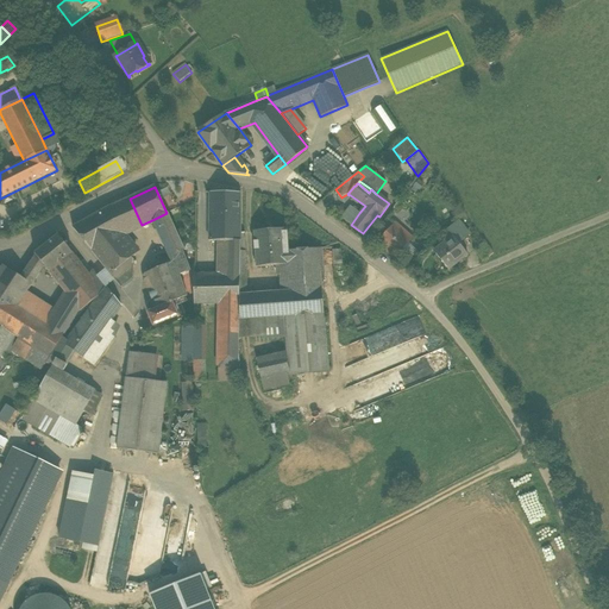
[(218,242),(240,242),(240,239),(240,233),(240,193),(209,193),(209,242),(218,242)]
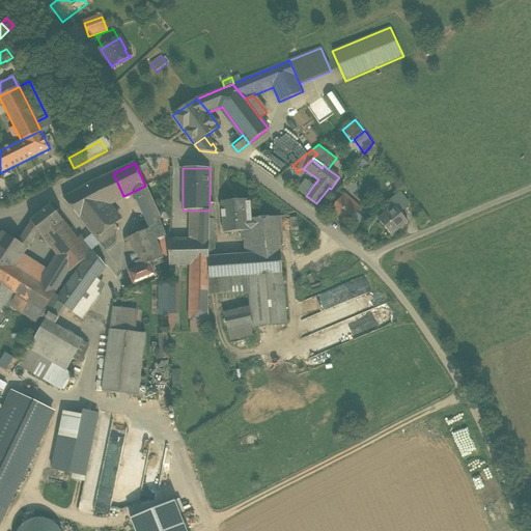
[(63,198),(79,217),(106,204),(123,196),(113,173),(111,173),(94,182),(63,198)]
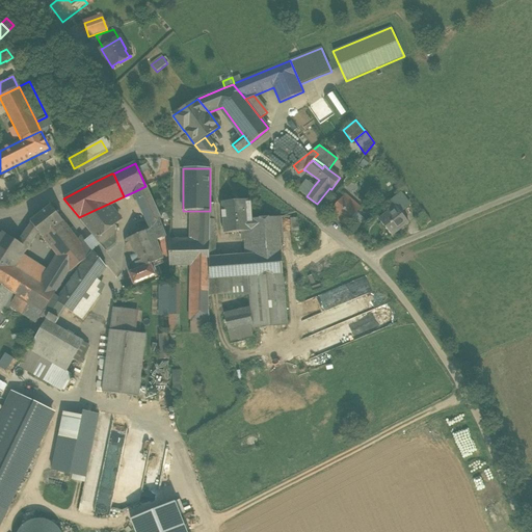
[(298,190),(307,196),(314,186),(307,181),(298,190)]
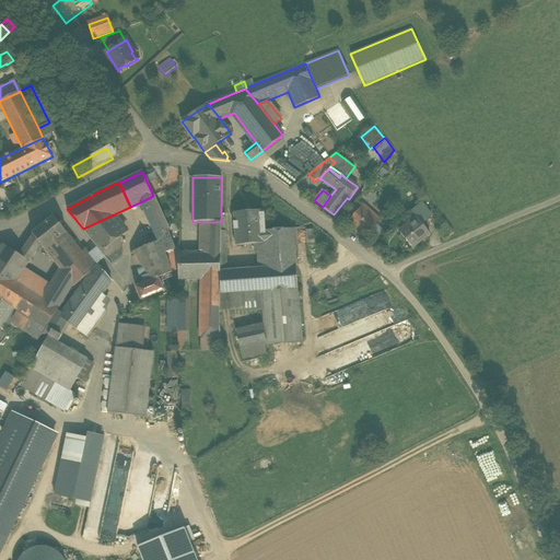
[(170,231),(153,196),(142,201),(160,241),(164,254),(175,249),(167,231),(170,231)]
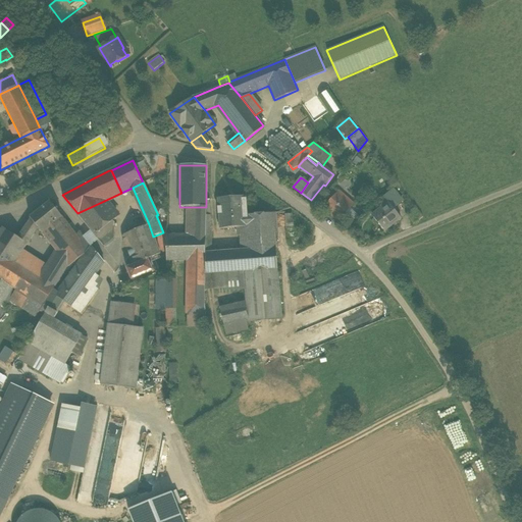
[(323,208),(338,221),(342,217),(350,208),(354,204),(338,191),(323,208)]
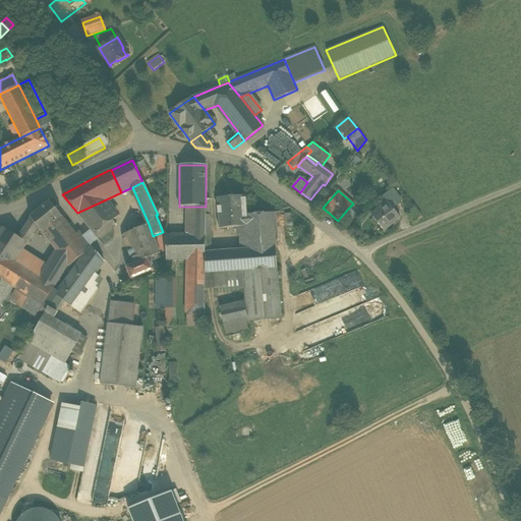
[(388,203),(392,208),(397,204),(388,191),(383,196),(388,203)]
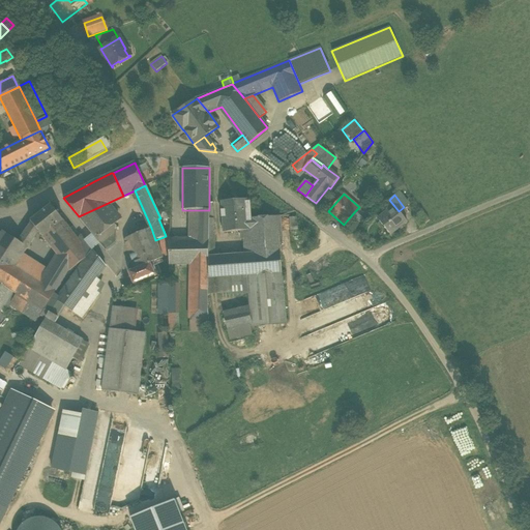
[(221,202),(223,233),(242,231),(251,231),(252,230),(251,218),(249,199),(221,202)]
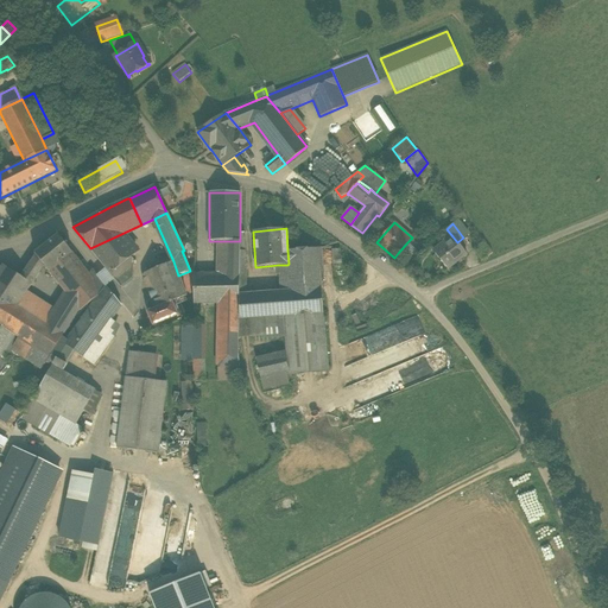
[(121,234),(90,248),(106,268),(115,280),(121,287),(133,278),(133,260),(132,258),(137,253),(137,252),(121,234)]
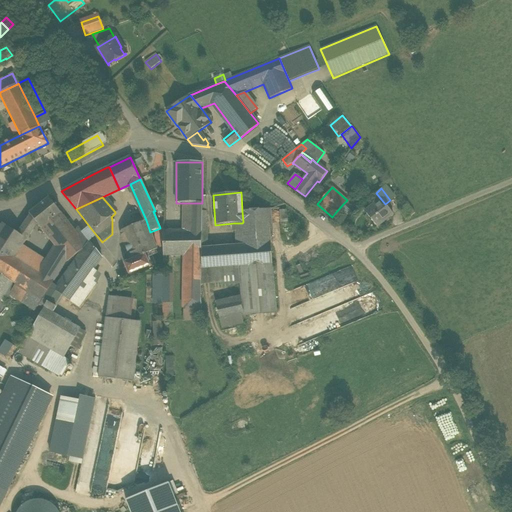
[(37,224),(41,228),(61,213),(49,198),(29,214),(30,215),(37,224)]
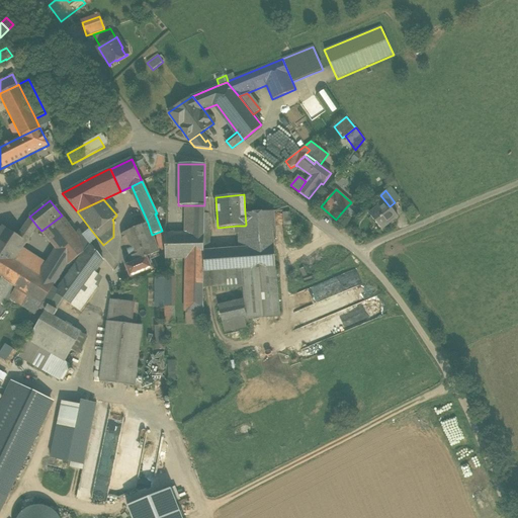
[(369,214),(381,230),(398,217),(390,206),(385,201),(377,207),(378,208),(369,214)]
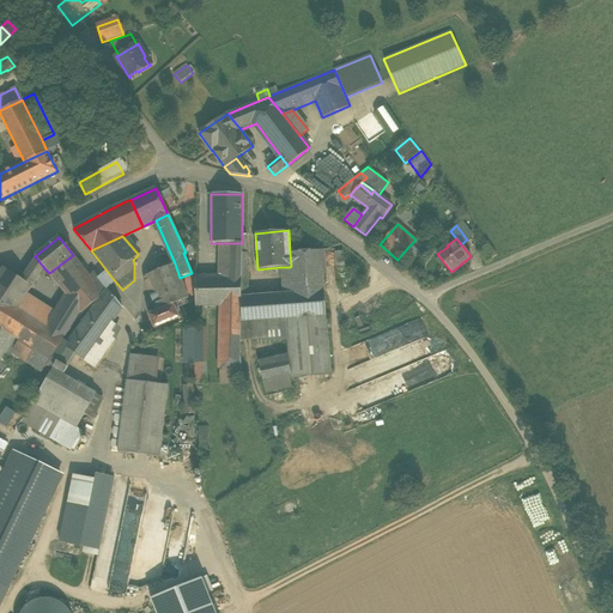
[(200,307),(220,307),(241,307),(241,297),(242,254),(242,243),(219,243),(219,275),(196,277),(195,307),(195,320),(195,329),(201,329),(201,319),(200,319),(200,307)]
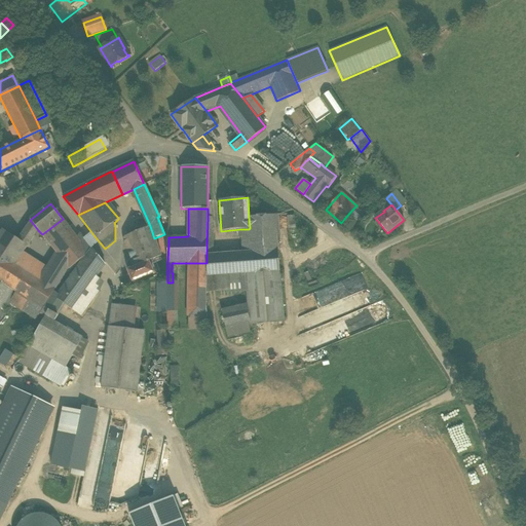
[(352,210),(344,219),(352,226),(361,217),(352,210)]
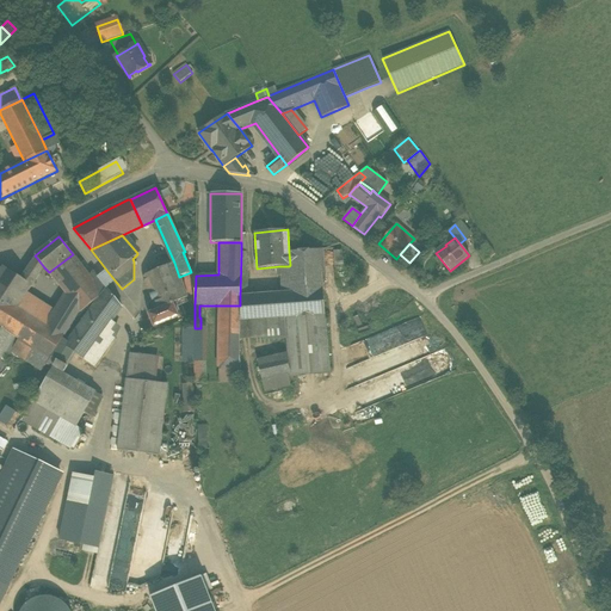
[(475,251),(483,263),(494,255),(487,244),(475,251)]
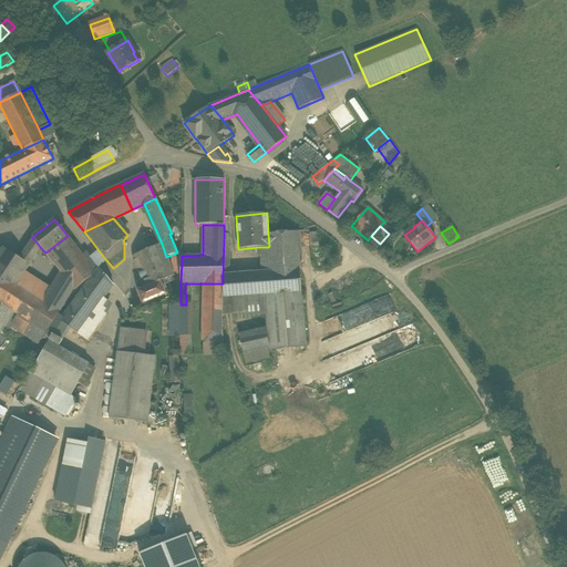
[(261,264),(261,272),(299,269),(297,232),(268,234),(269,246),(268,247),(269,263),(261,264)]
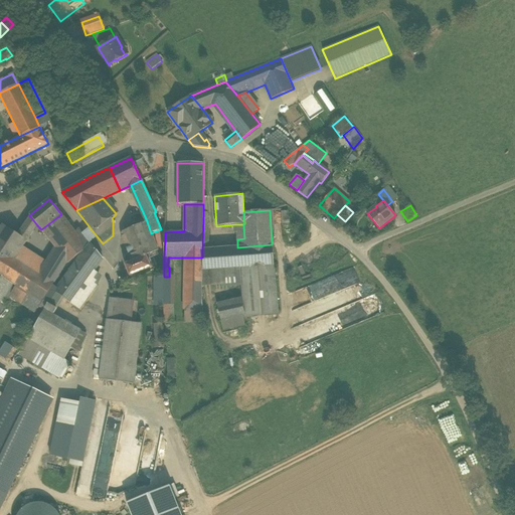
[(41,229),(56,249),(78,236),(61,214),(41,229)]
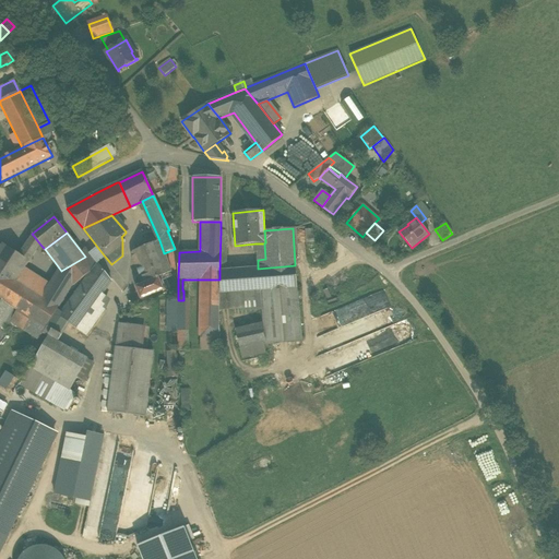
[(28,241),(36,250),(40,245),(33,235),(28,241)]
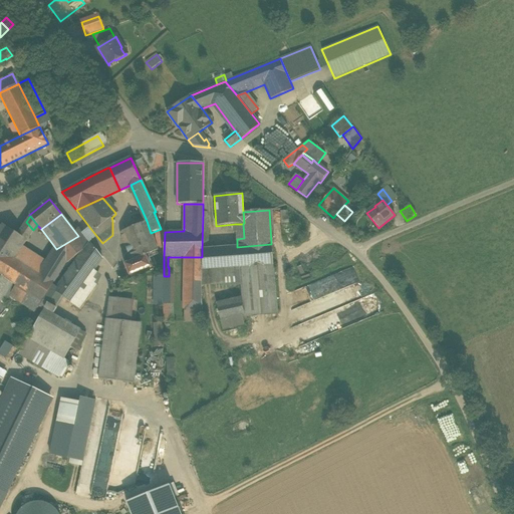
[(124,264),(130,275),(150,266),(146,255),(158,250),(153,237),(155,236),(154,234),(152,235),(151,233),(147,221),(121,231),(121,233),(122,236),(121,236),(132,261),(124,264)]
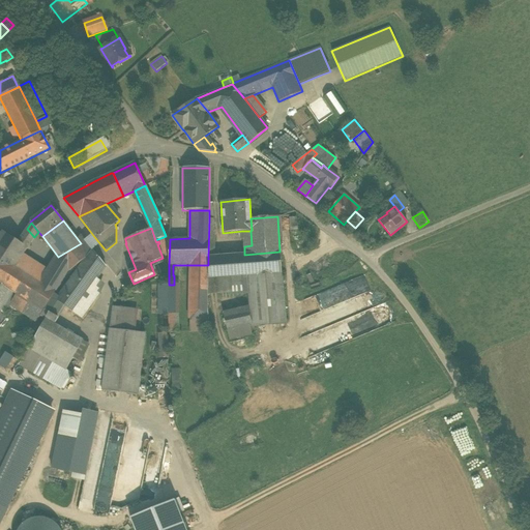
[(34,237),(27,229),(23,235),(30,244),(34,237)]
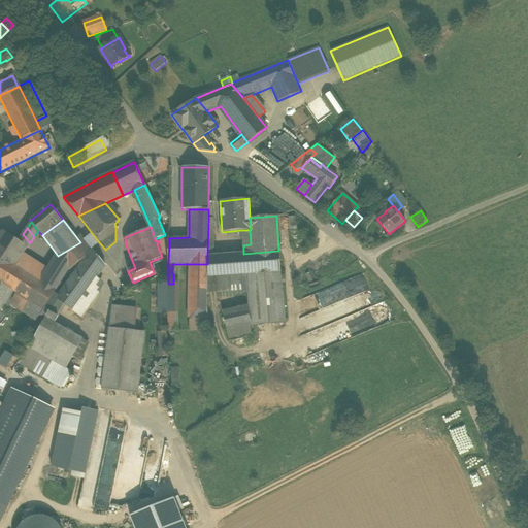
[(241,230),(243,245),(251,244),(250,230),(241,230)]
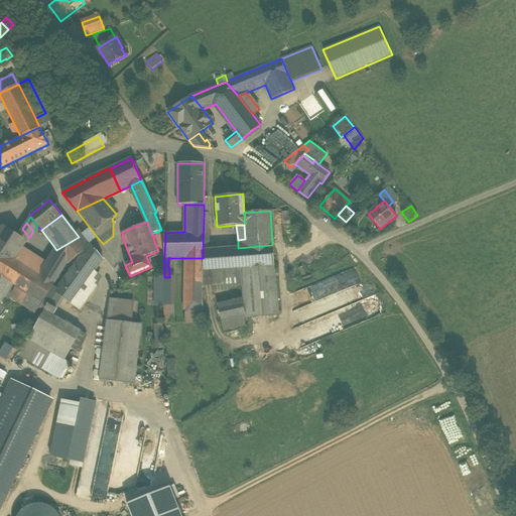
[(3,226),(0,230),(0,249),(6,253),(18,236),(3,226)]
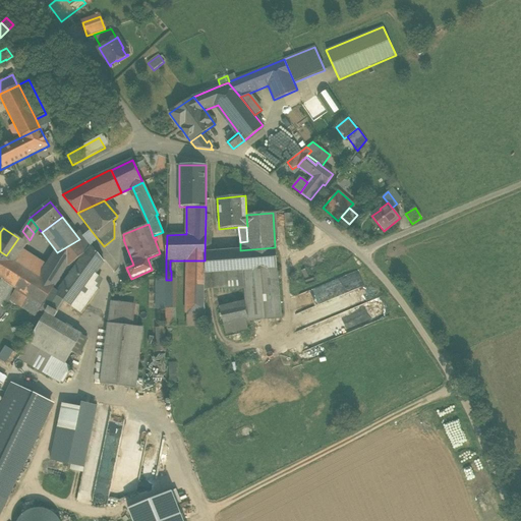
[(83,236),(91,245),(99,240),(91,230),(83,236)]
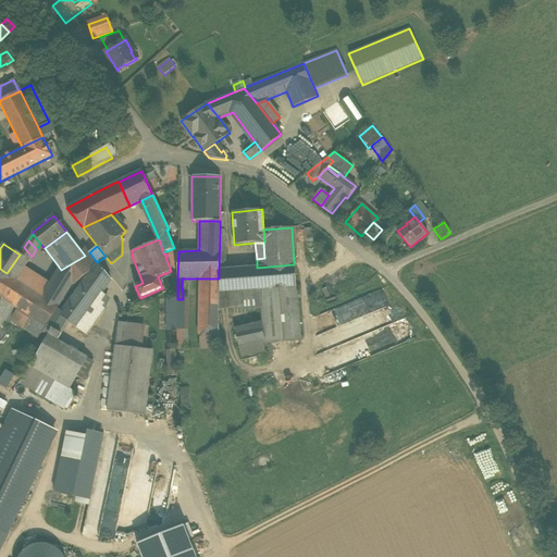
[(24,247),(20,255),(7,273),(8,274),(16,280),(24,268),(32,257),(24,247)]
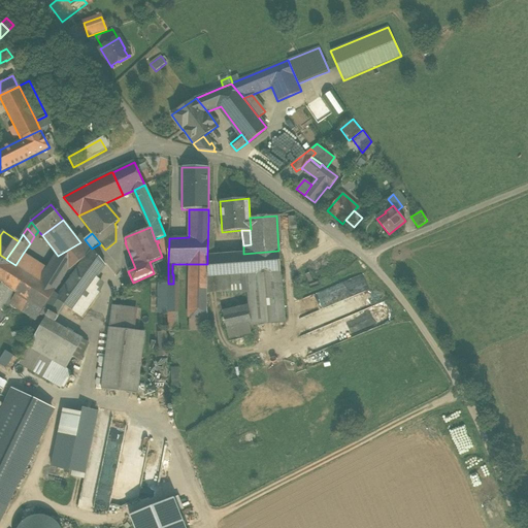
[(85,258),(85,259),(92,249),(85,239),(80,234),(78,236),(80,242),(85,258)]
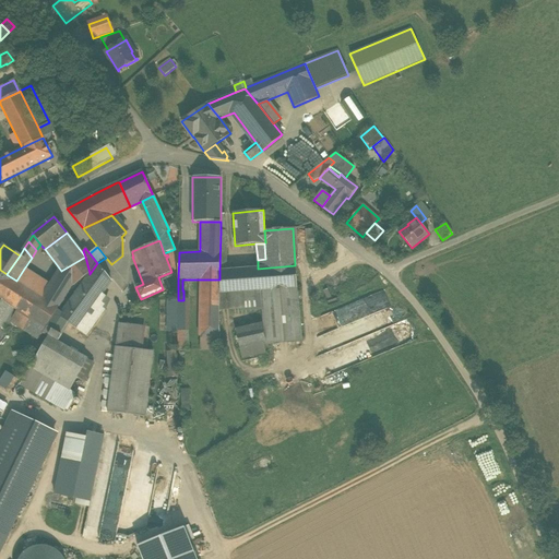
[(73,286),(90,273),(85,257),(61,271),(73,284),(73,286)]
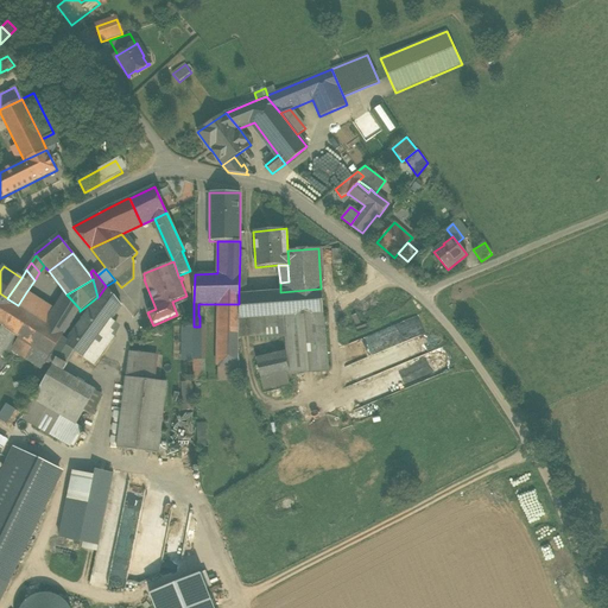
[(121,305),(106,286),(97,298),(68,341),(64,344),(75,352),(83,358),(112,320),(121,305)]
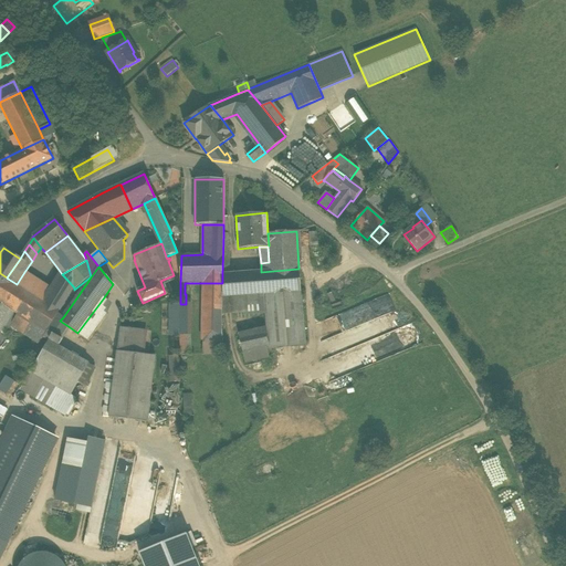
[(241,296),(264,295),(301,292),(299,269),(261,272),(228,274),(222,274),(222,283),(222,299),(241,296)]
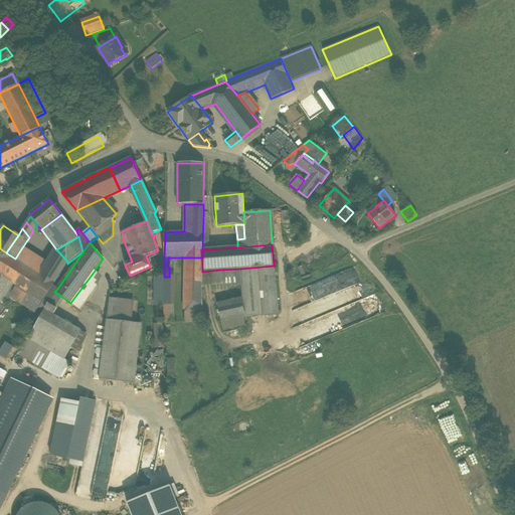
[(47,264),(22,247),(15,259),(39,276),(47,264)]
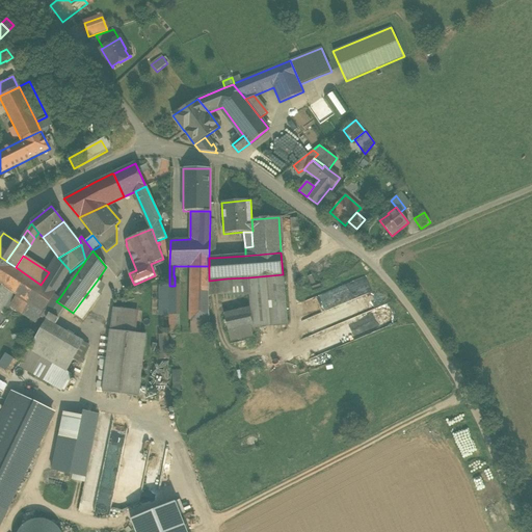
[(41,285),(16,267),(7,262),(0,272),(0,285),(16,295),(43,313),(44,311),(54,294),(55,293),(70,270),(58,258),(51,268),(49,272),(41,285)]
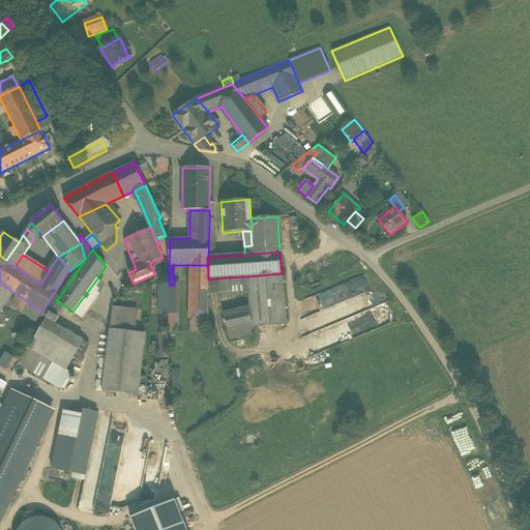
[(190,265),(189,322),(208,320),(209,320),(208,308),(208,294),(208,280),(208,265),(190,265)]
